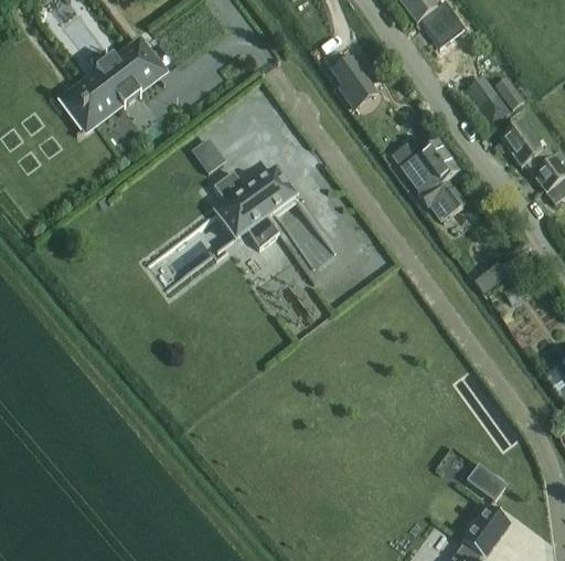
[(400,0),(417,23),(441,6),(437,0),(400,0)]
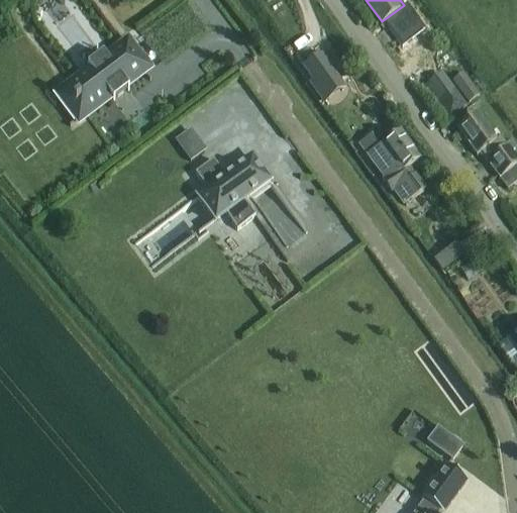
[(121,38),(54,90),(79,123),(146,72),(121,38)]
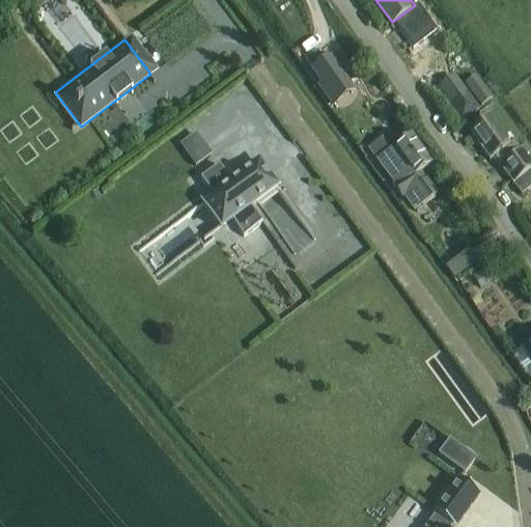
[(330,51),(310,64),(335,100),(355,86),(330,51)]
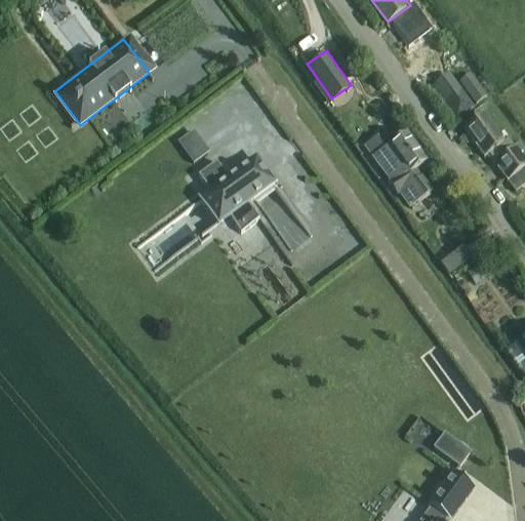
[(487,94),(470,71),(459,79),(476,102),(487,94)]
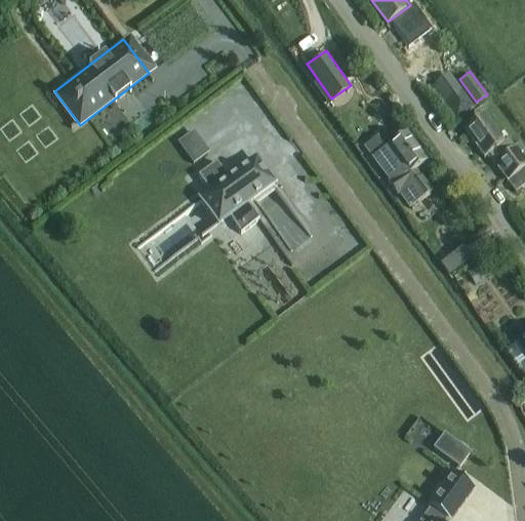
[(494,161),(497,164),(508,179),(524,166),(524,161),(514,146),(515,146),(508,136),(502,139),(483,114),(465,127),(485,155),(489,151),(495,160),(494,161)]
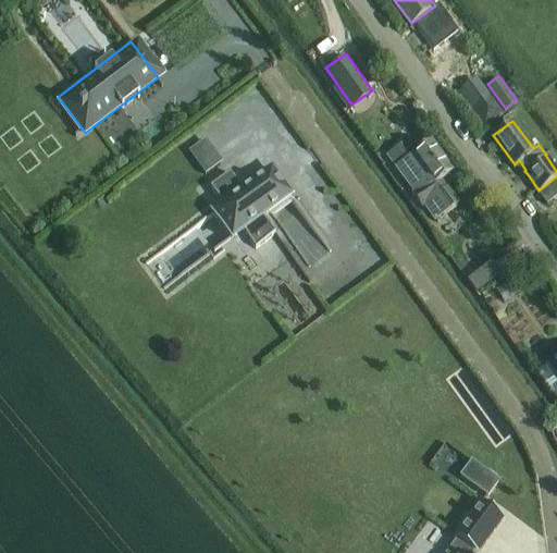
[(422,204),(434,219),(458,200),(440,177),(455,167),(432,137),(411,152),(408,156),(395,164),(413,189),(411,191),(421,204),(422,204)]
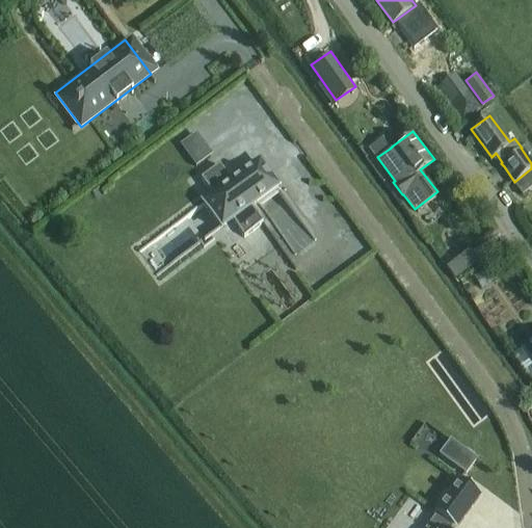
[(219,161),(202,176),(213,191),(203,200),(222,226),(233,217),(243,233),(262,219),(250,204),(278,183),(260,158),(232,179),(219,161)]
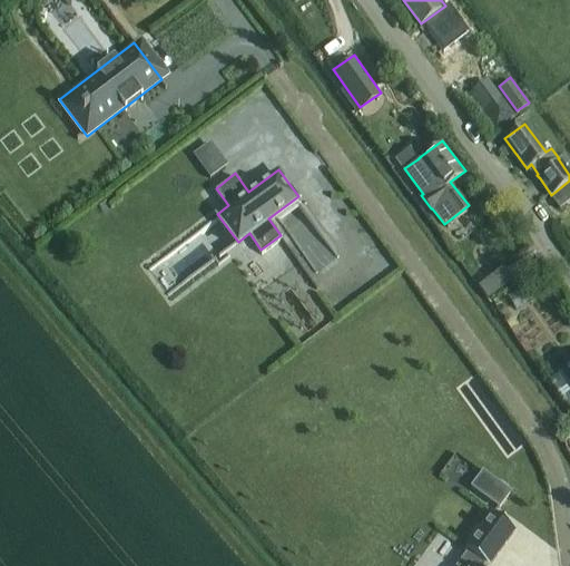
[(483,282),(481,283),(489,294),(491,293),(508,280),(503,273),(501,269),(483,282)]
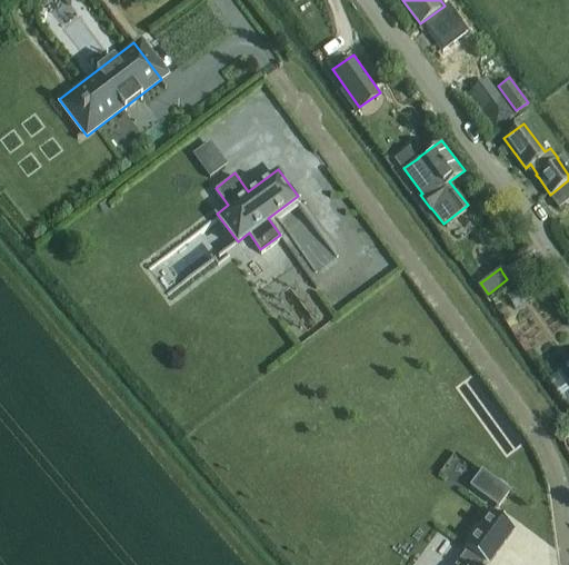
[(568,362),(558,370),(549,376),(568,404),(568,362)]
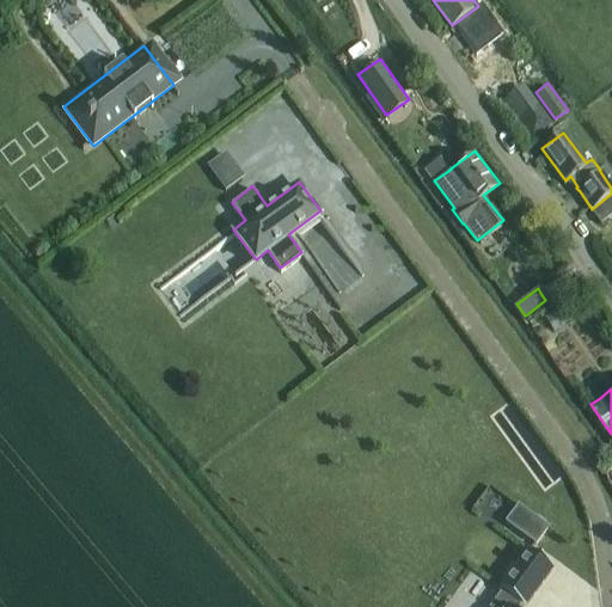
[(516,502),(505,520),(536,541),(549,525),(516,502)]
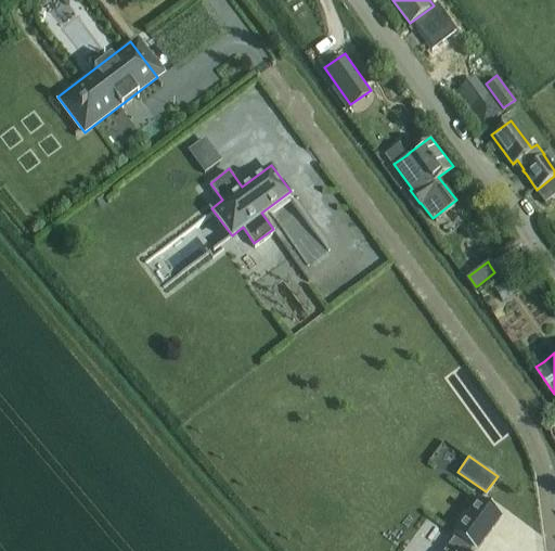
[(468,550),(474,546),(476,548),(501,514),(479,498),(454,530),(457,534),(443,550),(468,550)]
